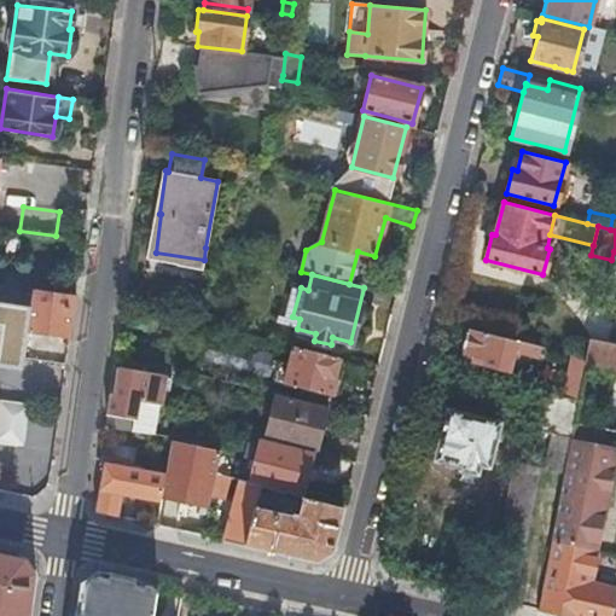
[(0,302),(29,307),(32,289),(0,283),(0,302)]
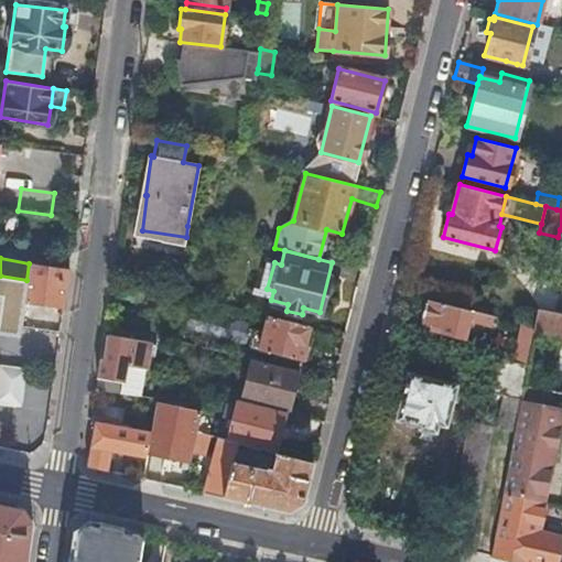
[(23,299),(62,304),(66,269),(29,263),(26,280),(23,299)]
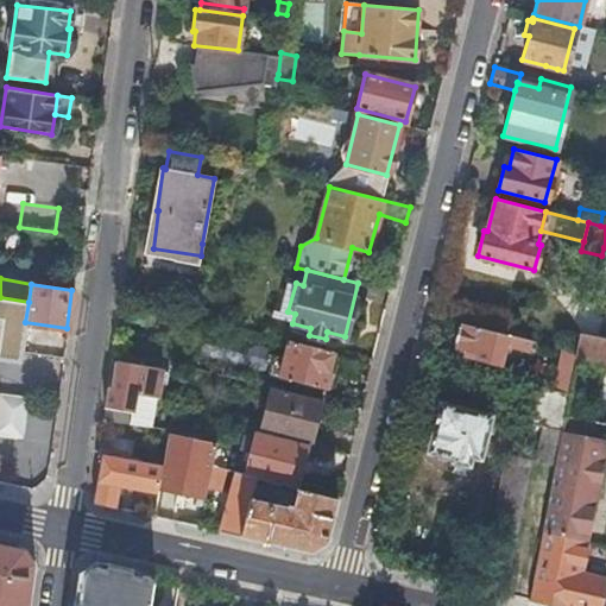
[(531,341),(460,323),(454,347),(466,349),(465,355),(499,365),(504,347),(528,352),(531,341)]
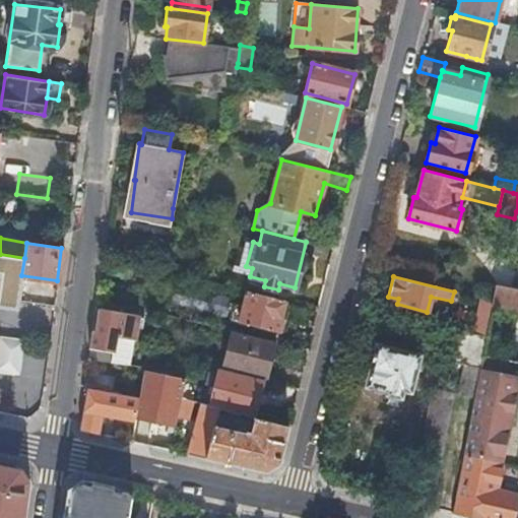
[(517,292),(495,286),(493,301),(492,307),(517,313),(517,292)]
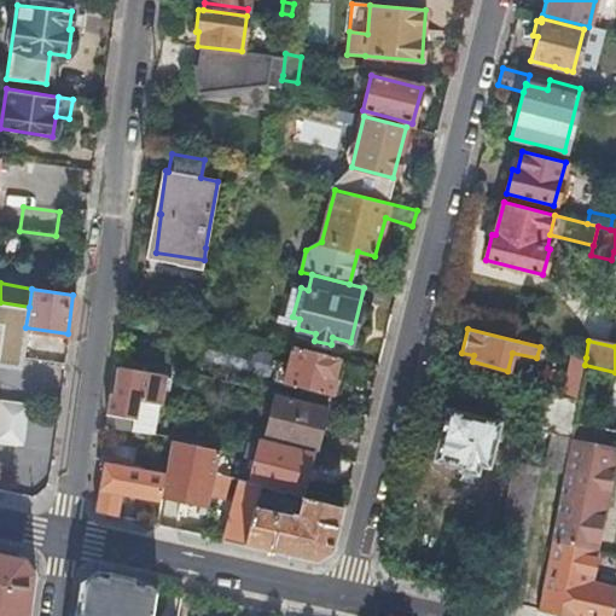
[(340,378),(344,359),(294,346),(289,364),(279,361),(277,372),(274,381),(330,394),(335,377),(340,378)]
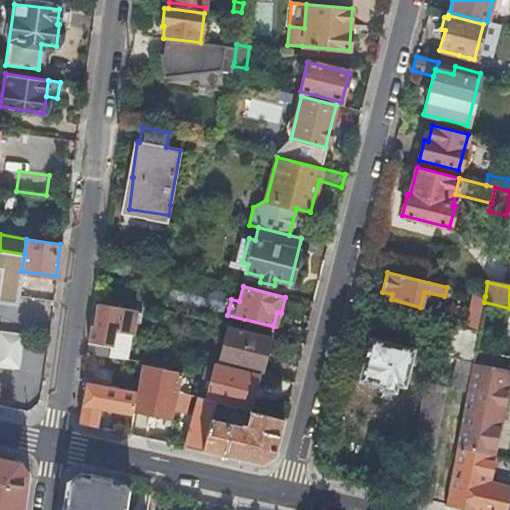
[(484,302),(485,296),(472,293),(466,328),(478,331),(484,302)]
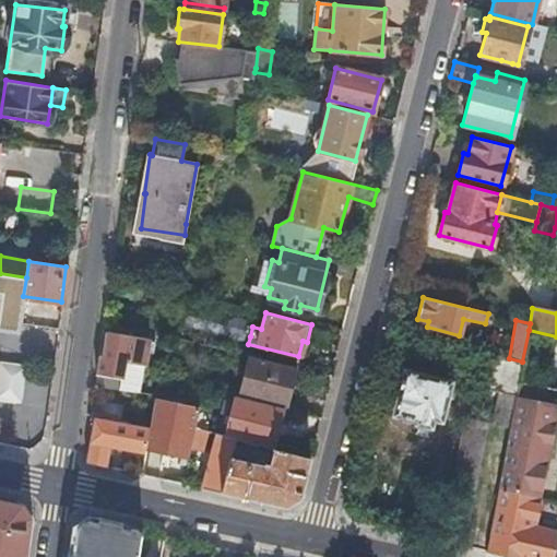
[(104,357),(97,356),(95,375),(93,387),(117,390),(121,363),(140,364),(142,351),(143,339),(143,336),(107,332),(104,357)]
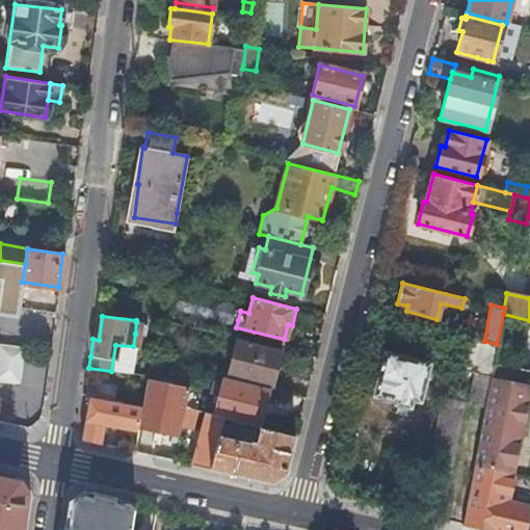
[(25,328),(0,324),(0,360),(20,363),(25,328)]
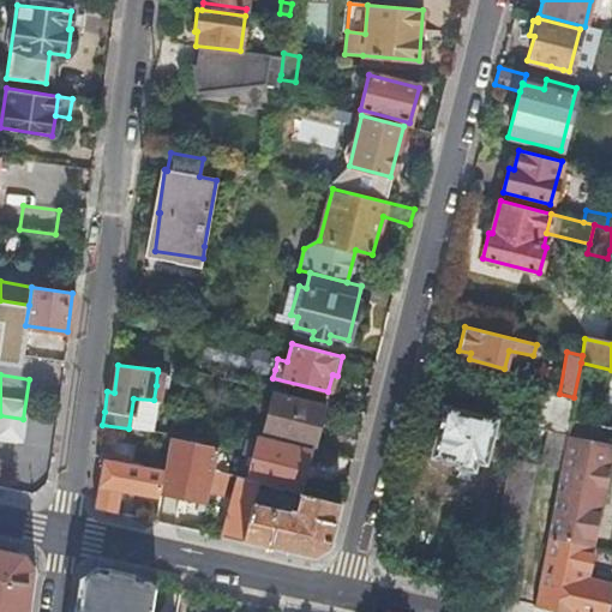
[(567,435),(574,397),(559,394),(534,388),(525,426),(547,431),(547,430),(567,435)]
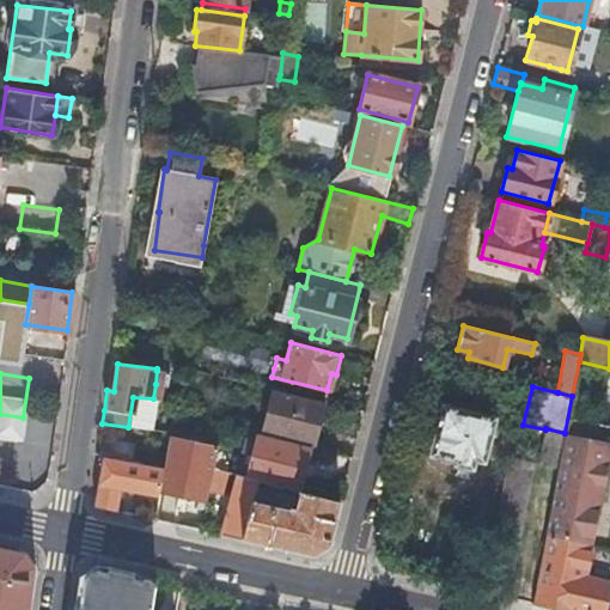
[(323,403),(273,390),(261,434),(309,446),(312,447),(323,403)]
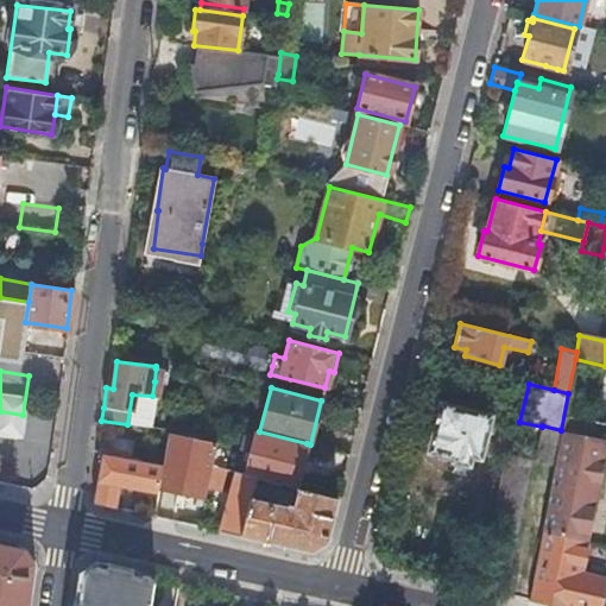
[(133,425),(147,428),(152,396),(132,395),(127,424),(133,425)]
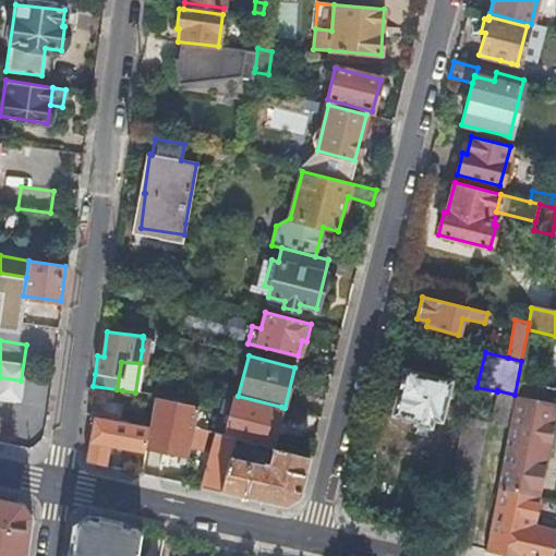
[(455,383),(405,370),(398,396),(399,397),(395,414),(418,421),(418,423),(431,427),(433,420),(439,421),(448,389),(452,390),(455,383)]
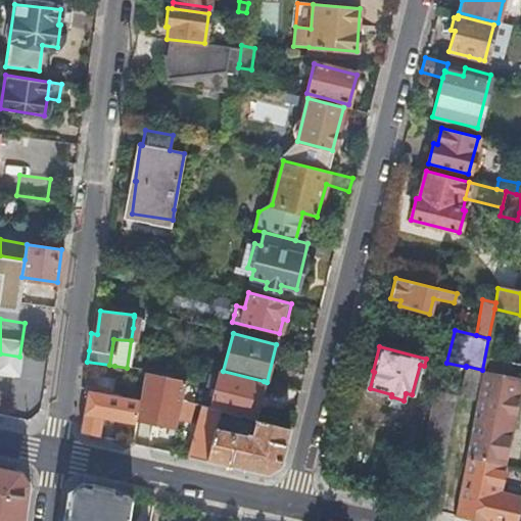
[(481,372),(482,370),(466,366),(466,367),(459,395),(476,400),(481,372)]
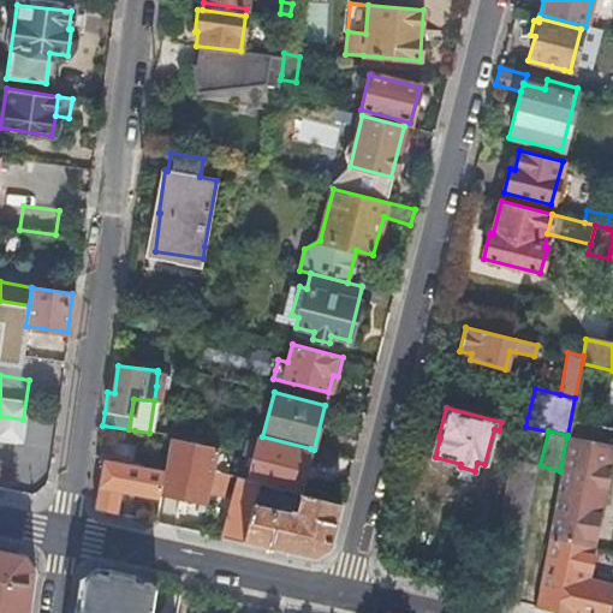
[(168,440),(170,435),(154,433),(149,463),(164,465),(168,440)]
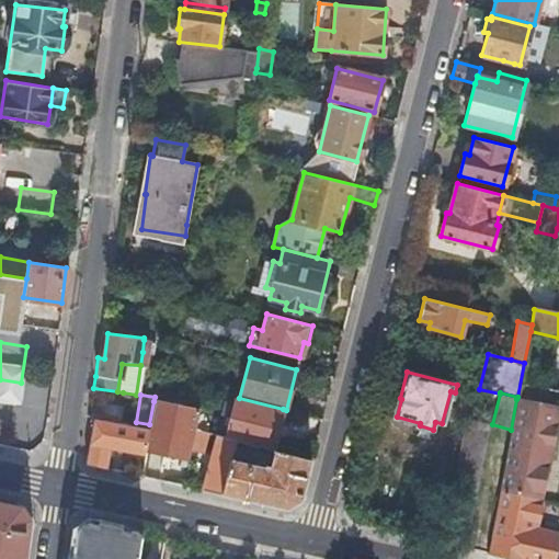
[(239,398),(236,397),(226,437),(234,440),(250,444),(273,449),(283,409),(239,398)]
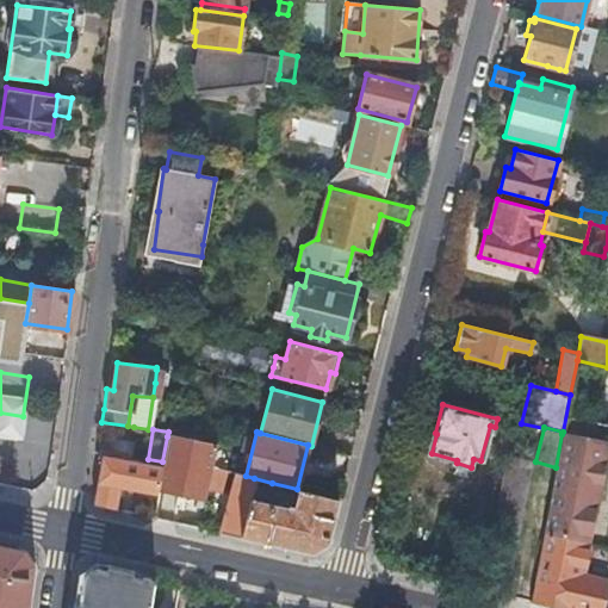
[(556,467),(543,533),(585,543),(607,445),(562,434),(556,467)]
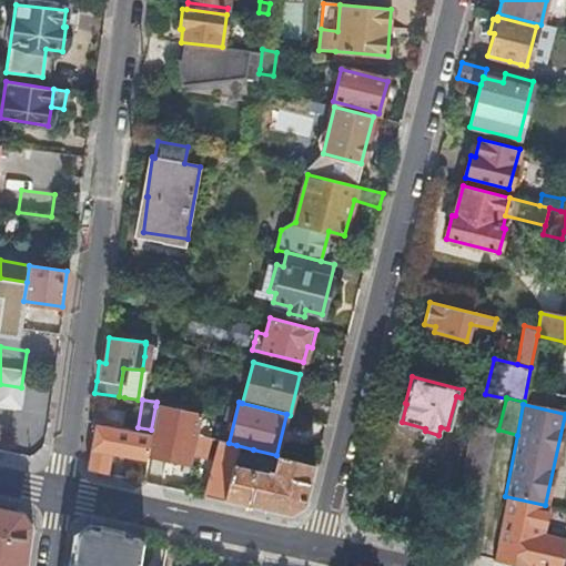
[(201,415),(155,406),(151,430),(151,435),(147,455),(189,464),(191,454),(195,434),(201,415)]
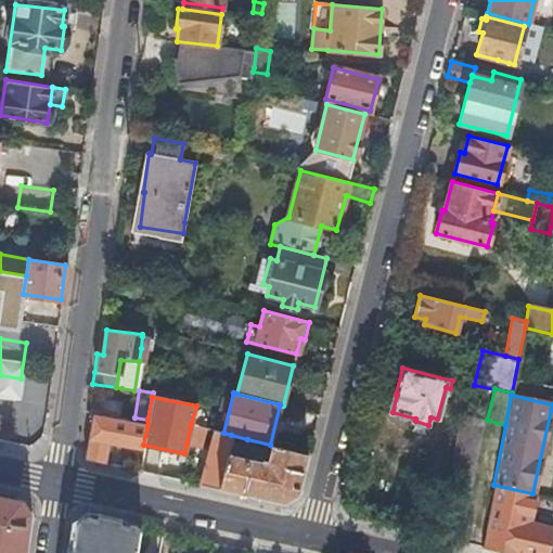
[(142,449),(143,445),(148,425),(111,419),(112,413),(92,410),(84,459),(103,464),(107,442),(142,449)]
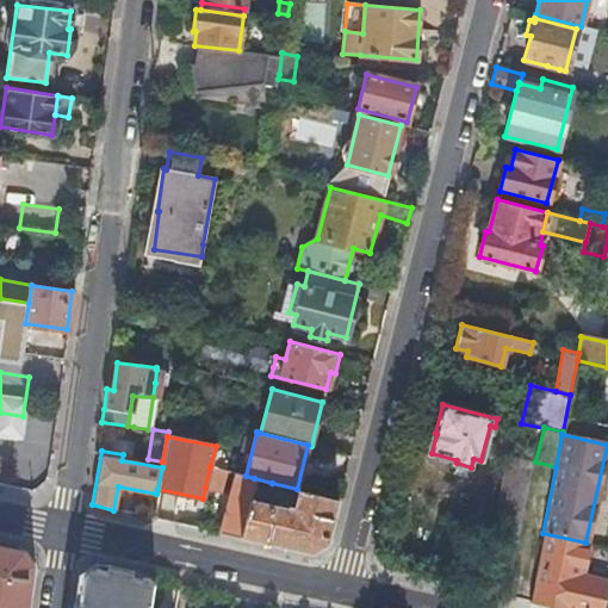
[(219,456),(216,469),(223,470),(234,473),(240,475),(242,461),(219,456)]
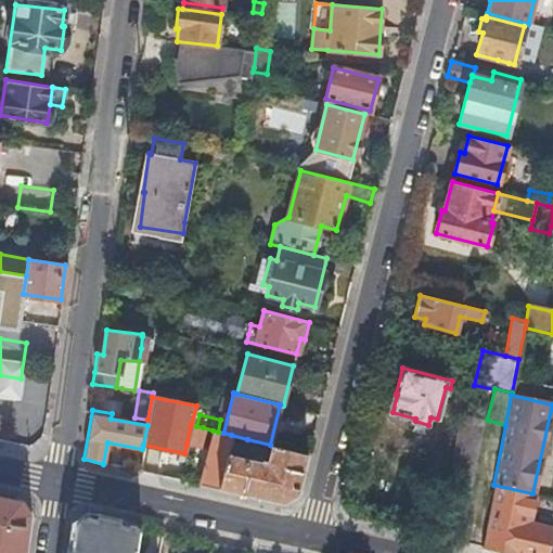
[(196,426),(191,424),(187,444),(197,447),(203,427),(196,426)]
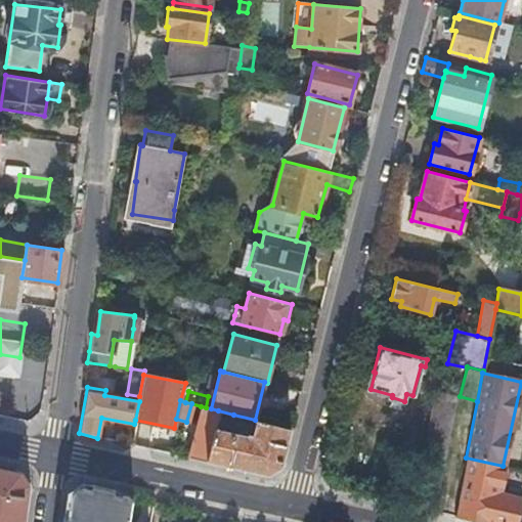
[(218,410),(211,408),(206,407),(201,406),(188,458),(267,475),(280,467),(290,430),(255,420),(233,415),(232,419),(256,425),(253,435),(248,434),(244,435),(221,429),(224,418),(217,416),(218,410)]
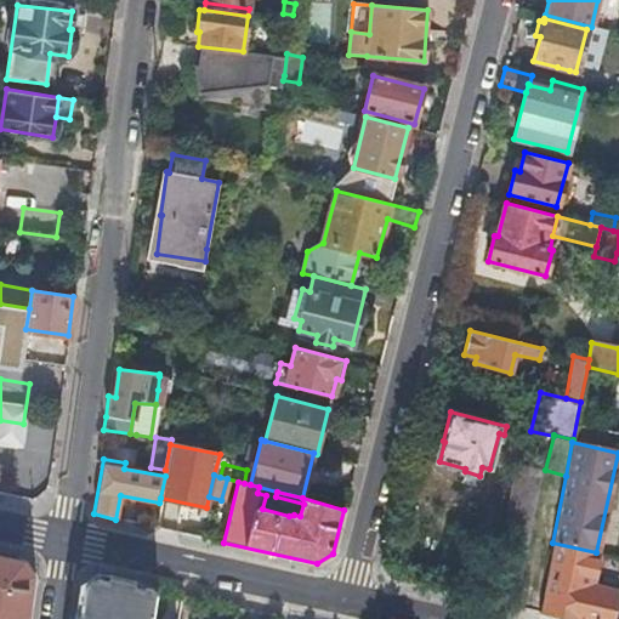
[(539,613),(564,618),(607,618),(614,590),(589,584),(596,552),(552,543),(539,613)]
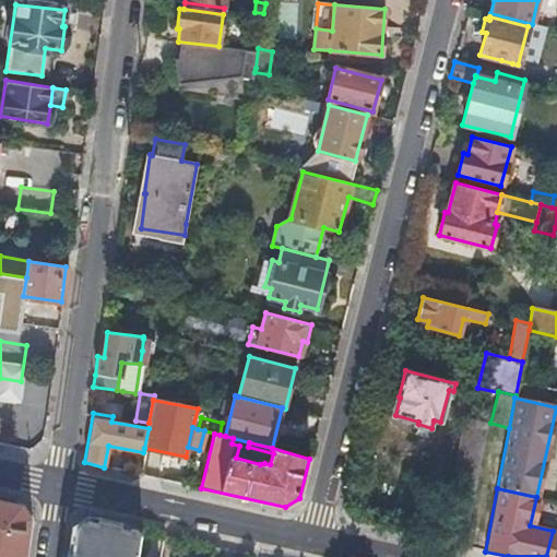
[(26,556),(32,520),(22,506),(0,500),(0,556),(26,556)]
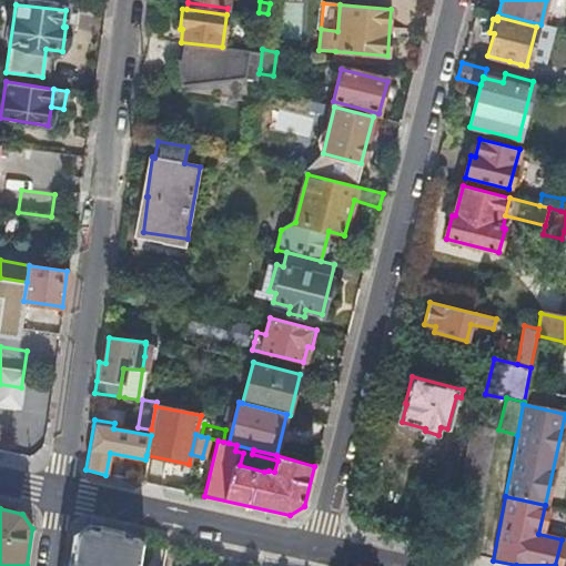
[(139,565),(144,539),(90,528),(74,538),(70,565),(139,565)]
